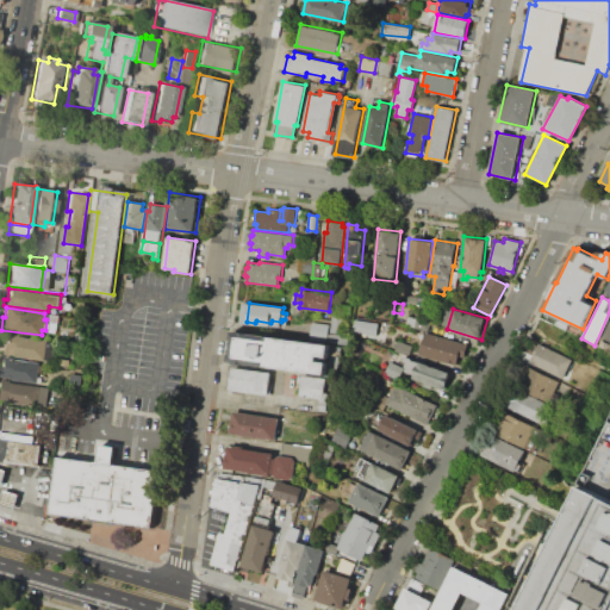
[(332,312),(343,313),(340,334),(329,331),(332,312)]
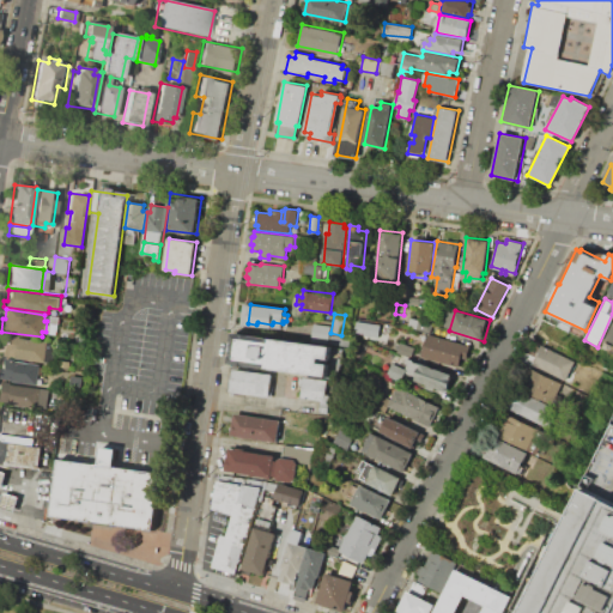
[(430,333),(407,327),(410,317),(432,323),(430,333)]
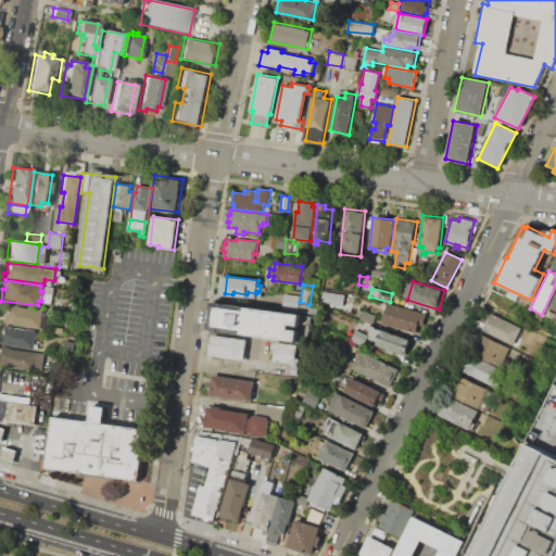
[(320,303),(342,304),(343,293),(321,291),(320,303)]
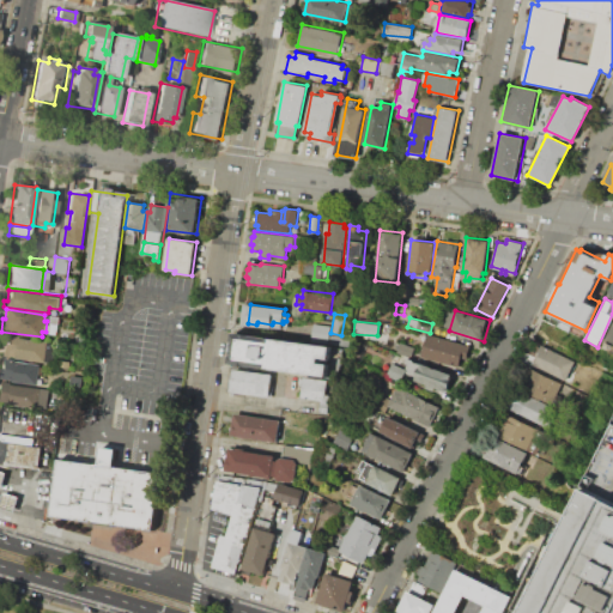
[(314,323),(331,326),(328,344),(310,341),(314,323)]
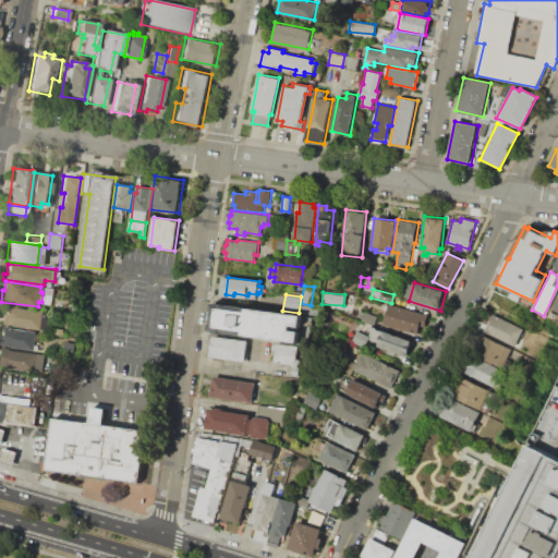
[(389,304),(425,315),(420,336),(383,325),(389,304)]
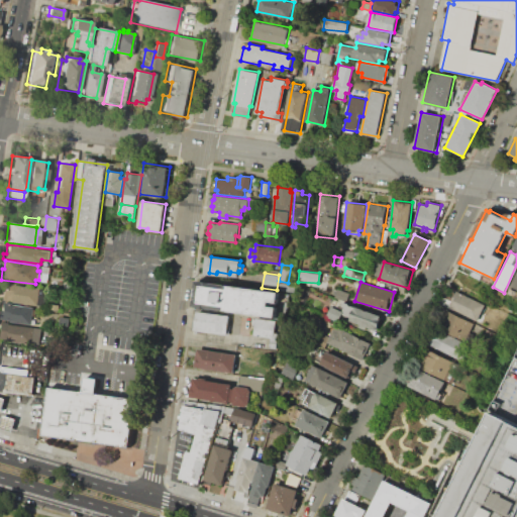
[(0,301),(3,283),(46,289),(43,306),(0,301)]
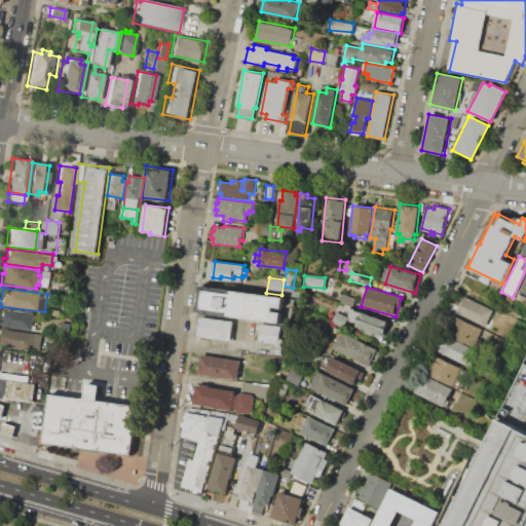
[(284,288),(300,290),(299,297),(283,295),(284,288)]
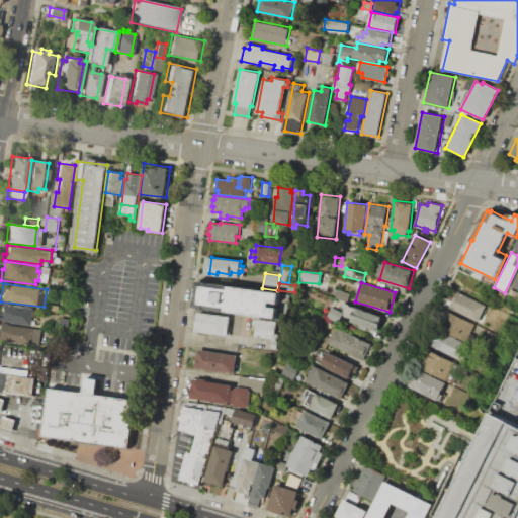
[(201,285),(229,289),(229,286),(280,293),(279,303),(271,301),(270,306),(278,307),(276,319),(226,312),(227,307),(199,303),(201,285)]
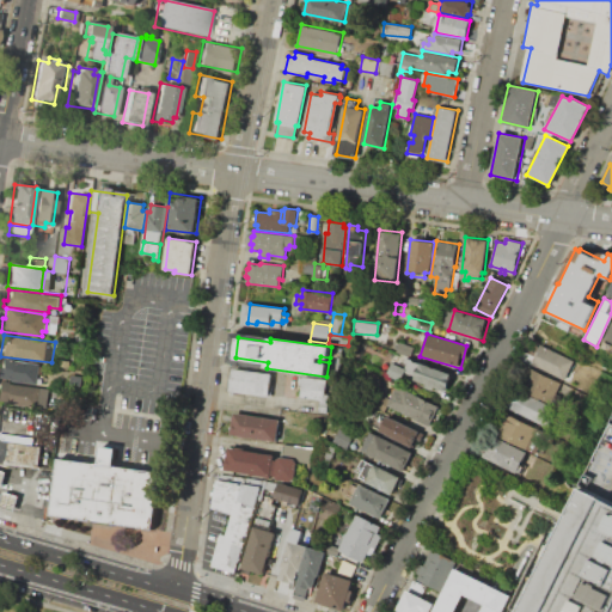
[(399,342),(414,348),(411,355),(405,353),(403,362),(397,360),(401,352),(397,349),(399,342)]
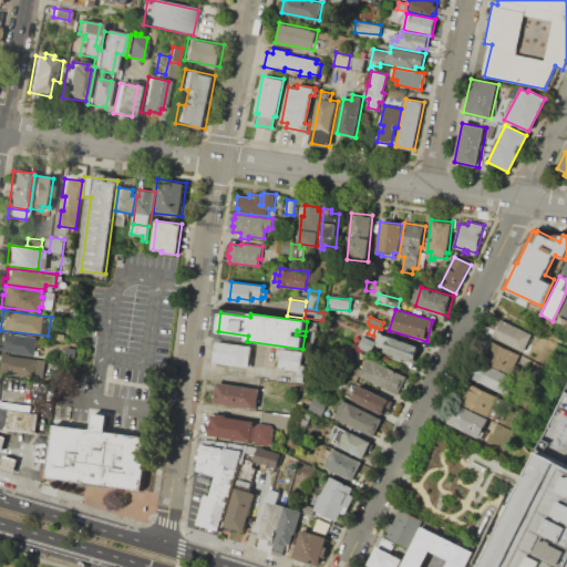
[(340,319),(357,326),(354,331),(337,325),(340,319)]
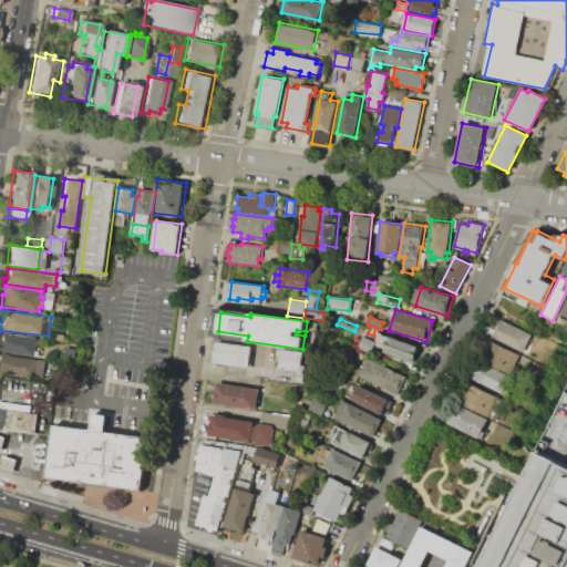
[(501,319),(531,333),(523,351),(494,338),(500,327),(497,326),(501,319)]
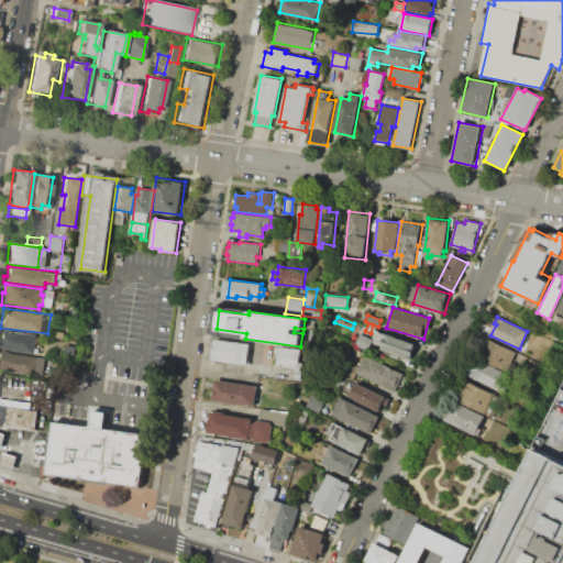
[(0,329),(36,334),(34,354),(0,349),(0,329)]
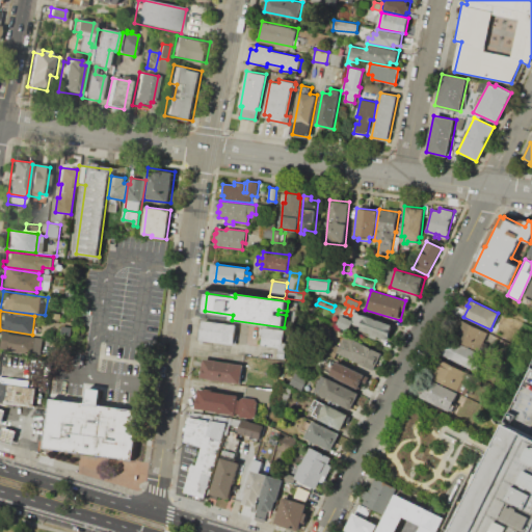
[(354,311),(393,325),(387,340),(376,336),(375,339),(368,337),(370,334),(361,329),(362,326),(353,323),(354,320),(353,319),(354,315),(352,315),(354,311)]
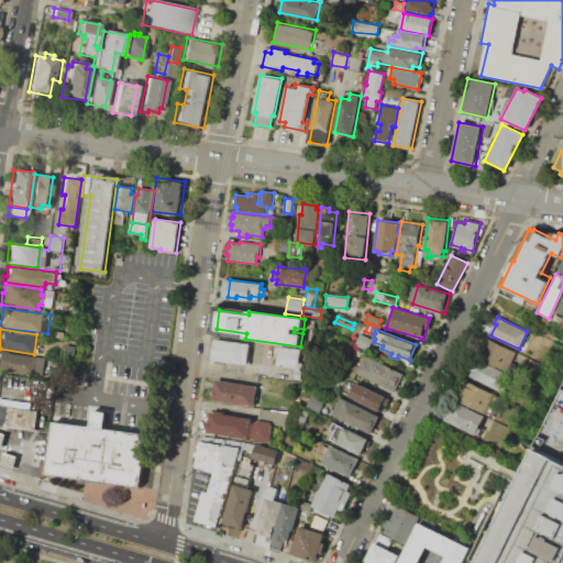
[(361,333),(373,339),(367,351),(355,344),(361,333)]
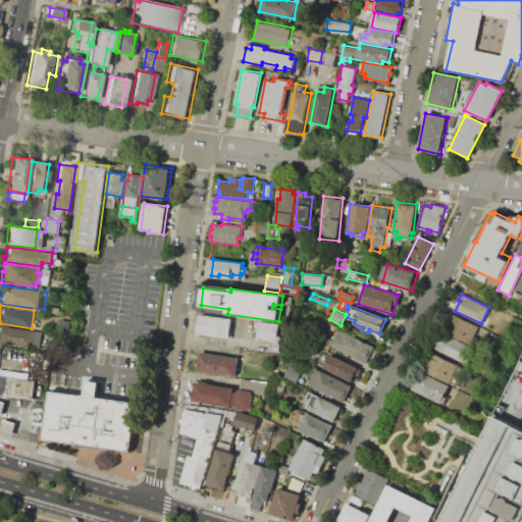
[(449,312),(477,325),(469,344),(439,329),(449,312)]
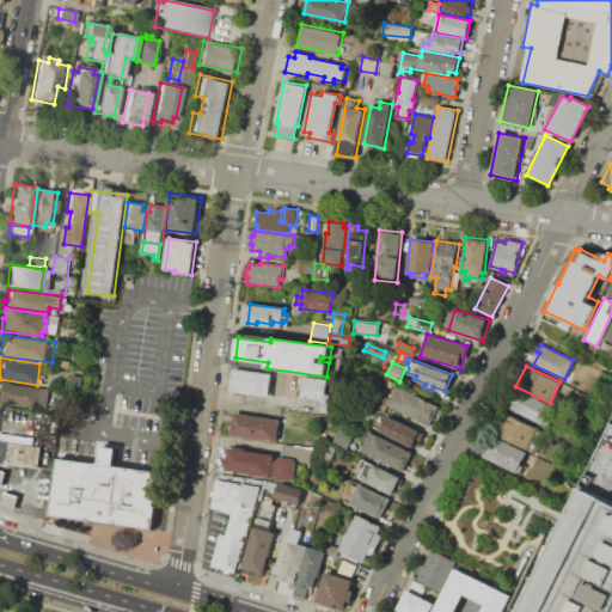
[(233,368),(273,373),(270,397),(230,392),(233,368)]
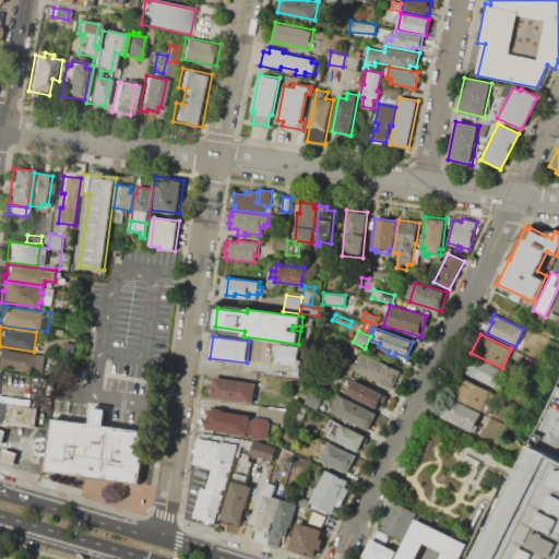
[(66,342),(75,343),(74,354),(64,353),(66,342)]
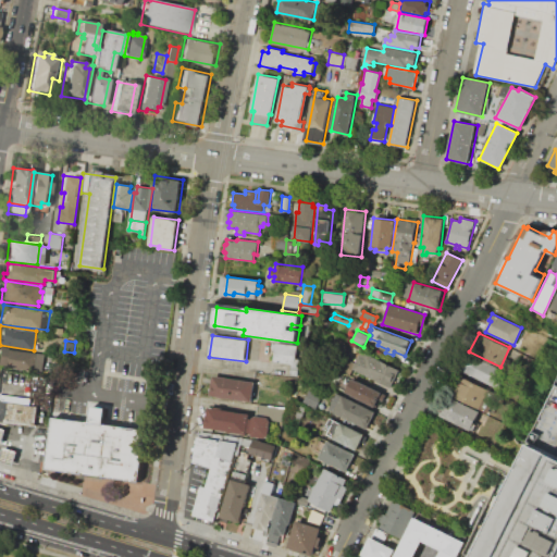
[(276,342),(298,345),(296,358),(300,359),(298,376),(291,375),(292,363),(273,361),(276,342)]
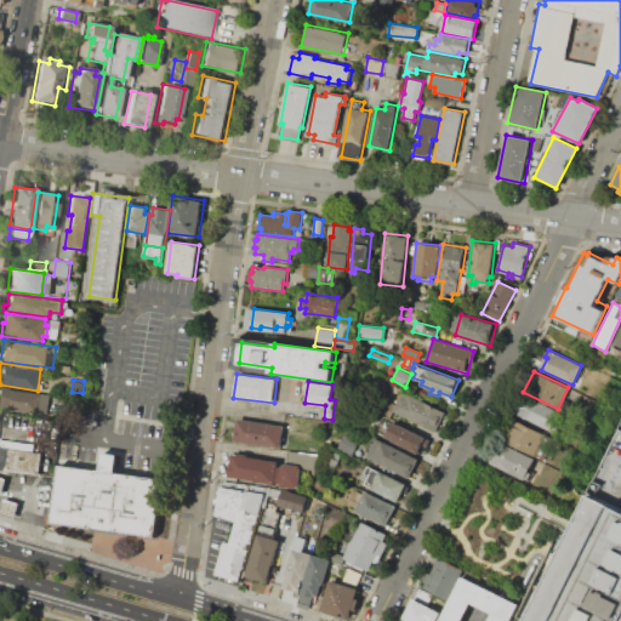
[(0,387),(73,398),(70,417),(0,408),(0,387)]
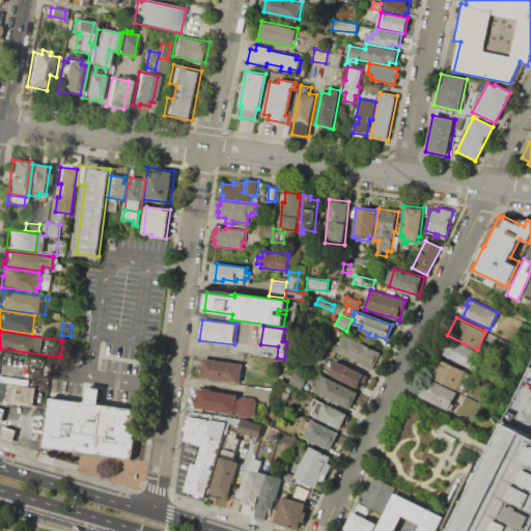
[(344,335),(381,353),(372,369),(336,352),(344,335)]
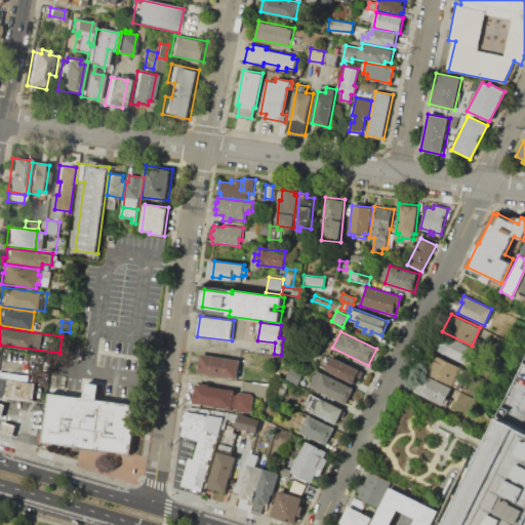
[(443,333),(471,347),(462,362),(435,349),(443,333)]
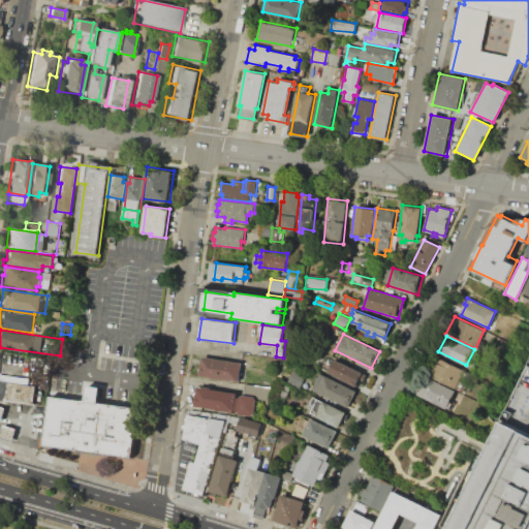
[(75,341),(83,342),(82,349),(74,348),(75,341)]
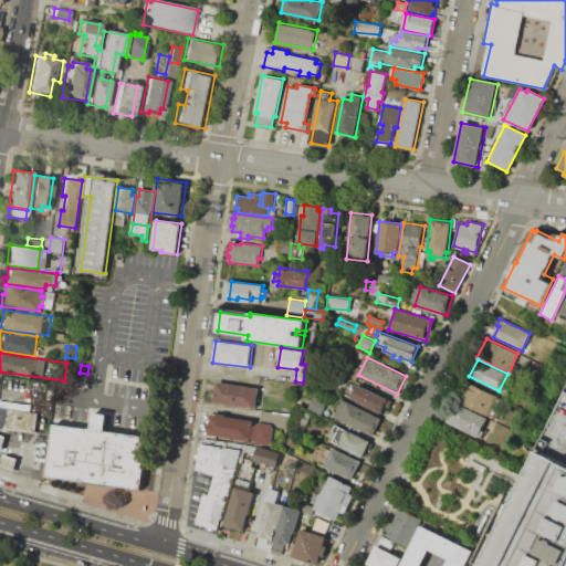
[(216,381),(259,387),(255,409),(213,404),(216,381)]
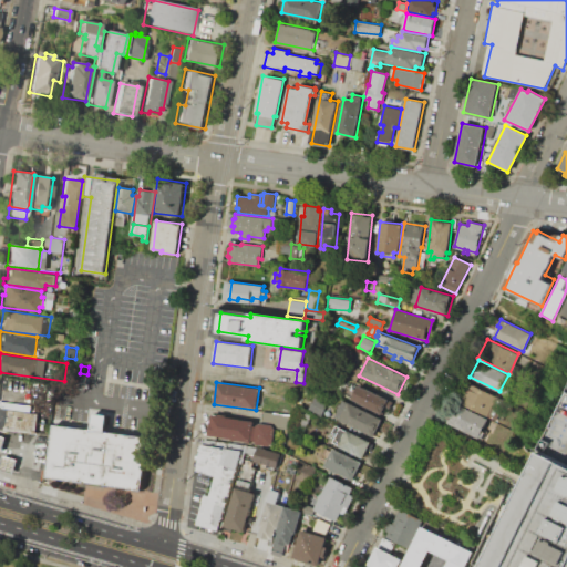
[(466,382),(506,400),(496,420),(457,401),(466,382)]
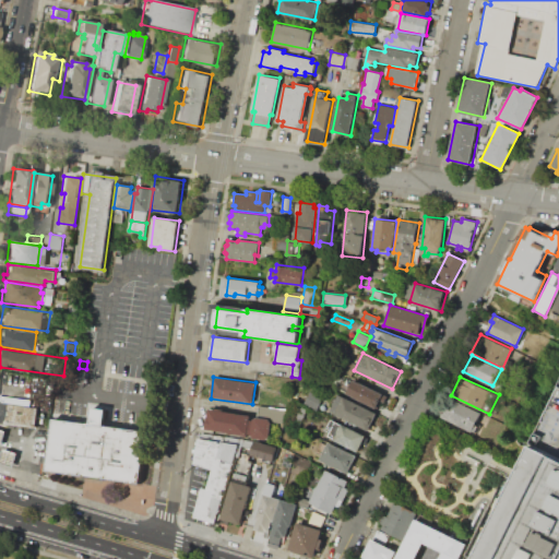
[(354,379),(387,396),(383,402),(380,401),(376,408),(346,393),(354,379)]
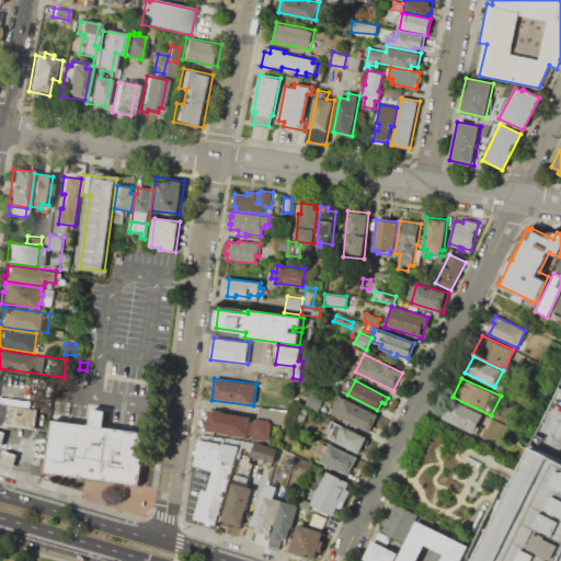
[(311,391),(323,399),(317,411),(305,404),(311,391)]
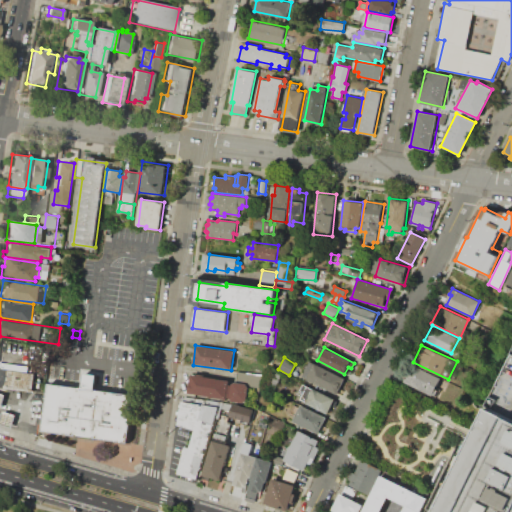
[(309,361),(344,378),(337,394),(302,377),(309,361)]
